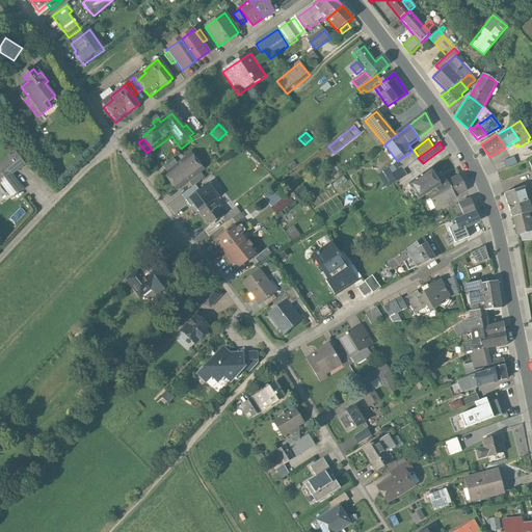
[(401,166),(403,169),(418,158),(419,157),(414,150),(413,150),(410,152),(397,161),(401,166)]
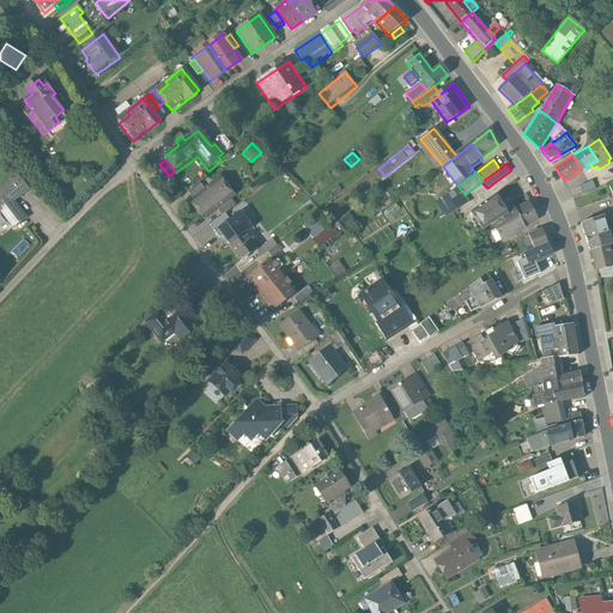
[(17,178),(12,182),(23,196),(28,193),(17,178)]
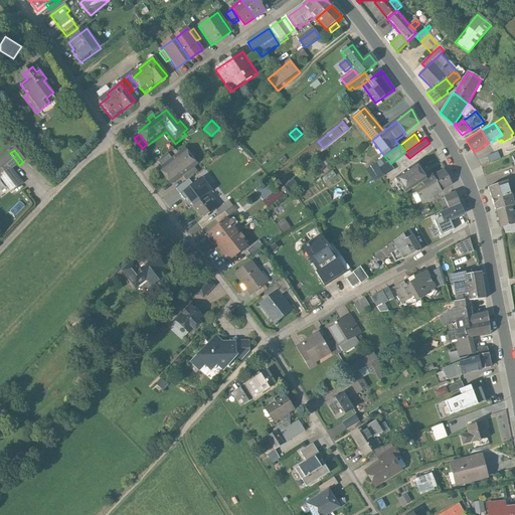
[(190,157),(184,150),(172,159),(163,167),(159,170),(165,177),(190,157)]
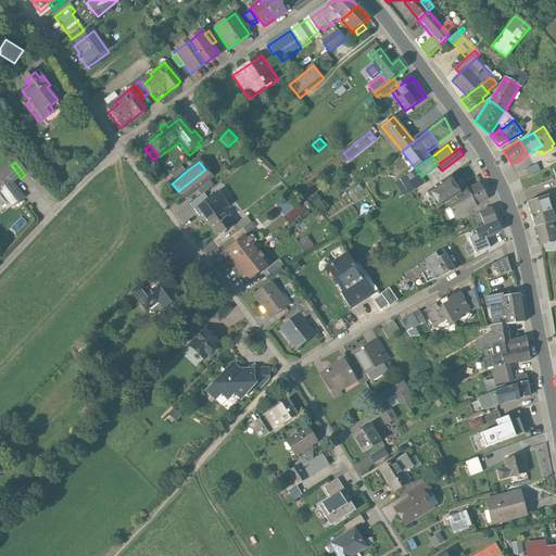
[(530,175),(538,172),(534,164),(527,167),(530,175)]
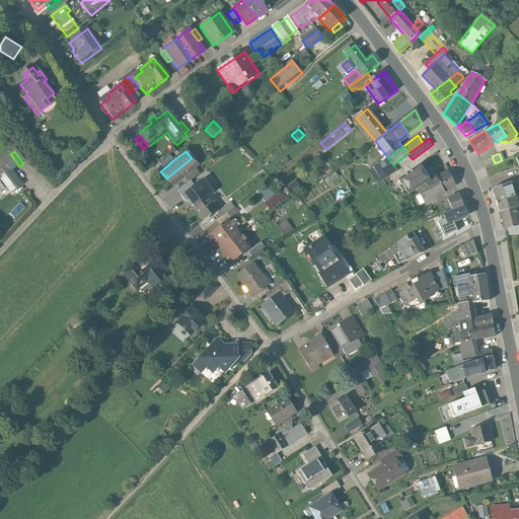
[(10,154),(0,162),(0,182),(1,182),(13,198),(24,189),(12,172),(19,166),(10,154)]
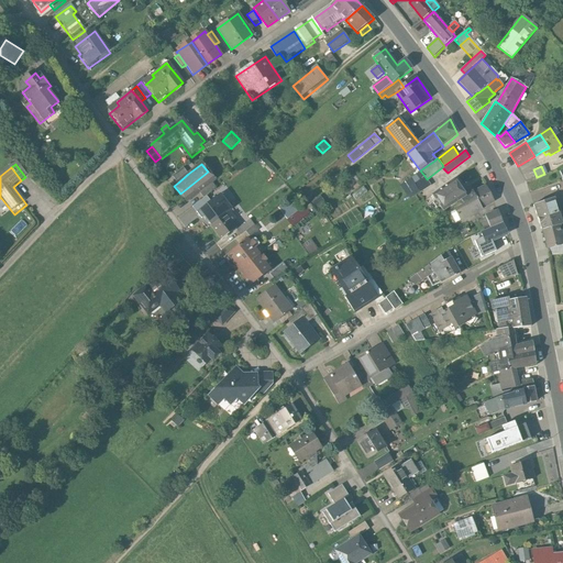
[(184,168),(174,176),(178,183),(188,174),(184,168)]
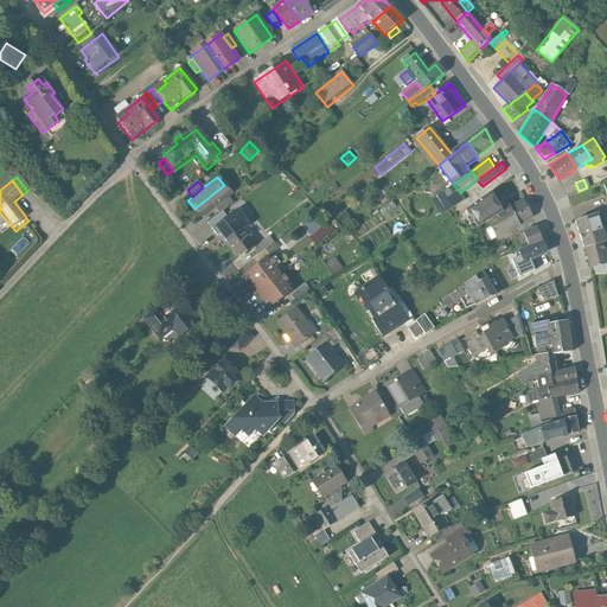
[(453,184),(442,192),(446,198),(458,190),(453,184)]
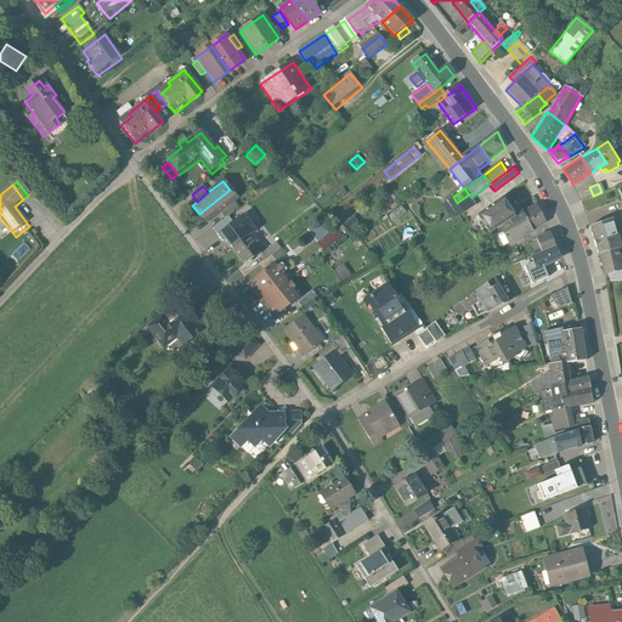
[(237,199),(230,190),(199,214),(207,224),(220,213),(232,203),(237,199)]
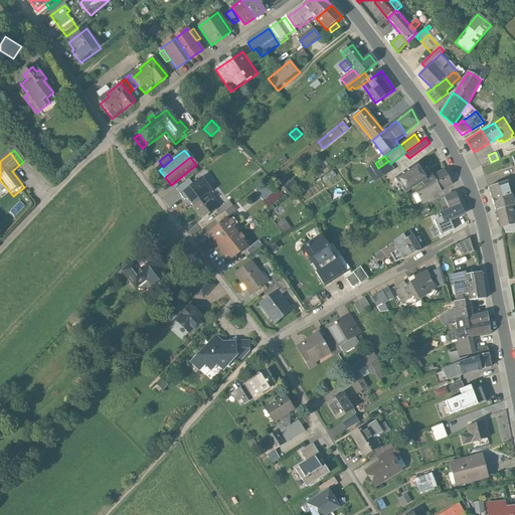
[(390,164),(388,161),(378,168),(383,176),(393,169),(390,164)]
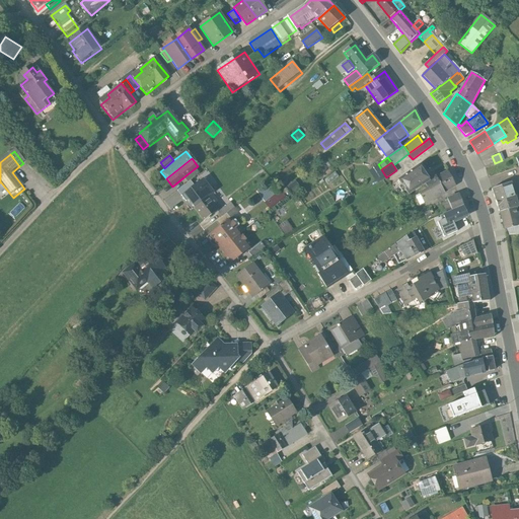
[(381,169),(378,164),(368,170),(375,182),(376,181),(377,183),(386,177),(381,169)]
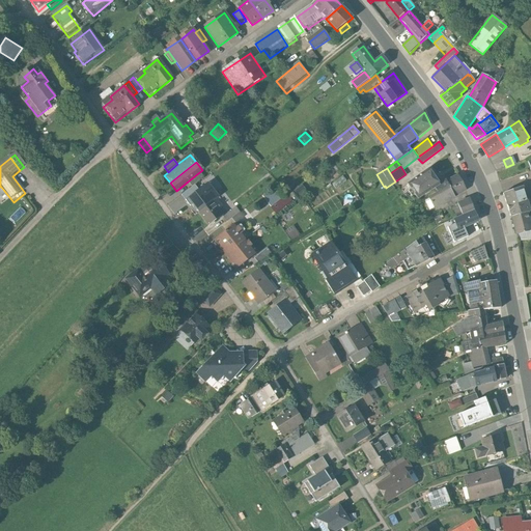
[(436,190),(440,187),(439,185),(429,171),(423,175),(412,184),(409,185),(419,200),(436,190)]
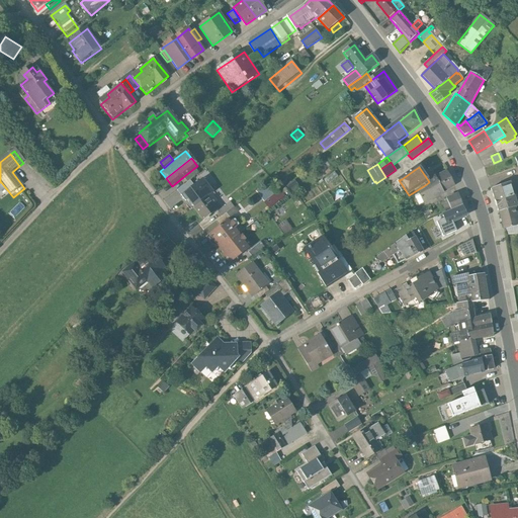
[(193,169),(183,177),(187,182),(198,174),(193,169)]
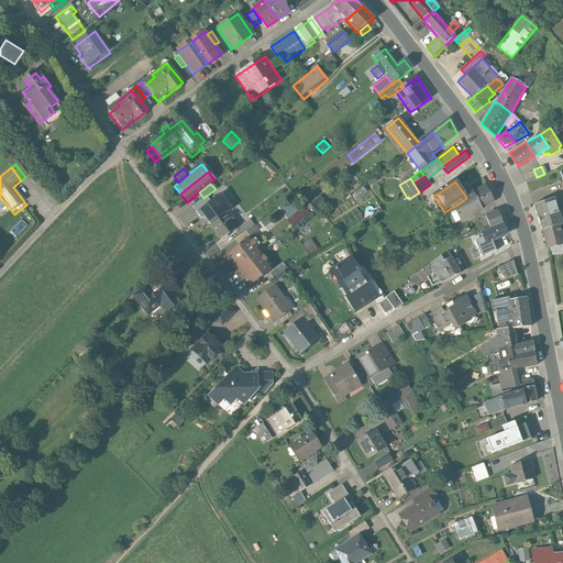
[(495,203),(486,188),(474,195),(484,210),(495,203)]
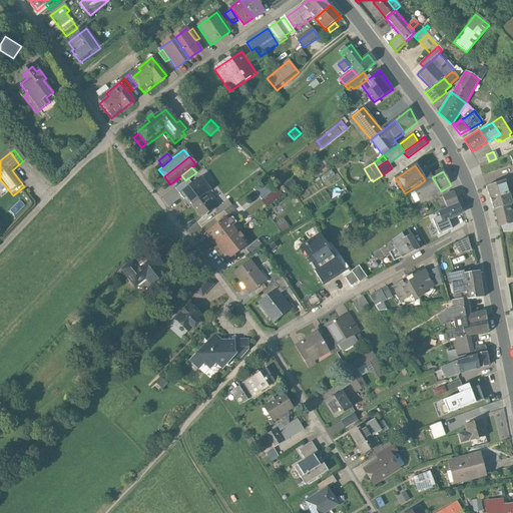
[(185,182),(190,187),(196,182),(200,180),(196,174),(185,182)]
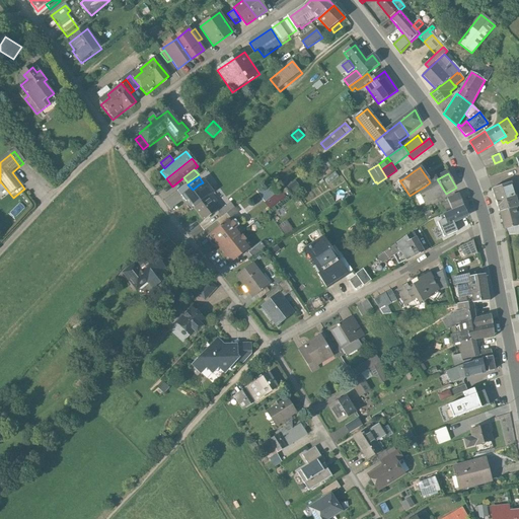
[(429,180),(430,182),(426,186),(429,191),(419,197),(425,206),(446,194),(437,179),(436,176),(429,180)]
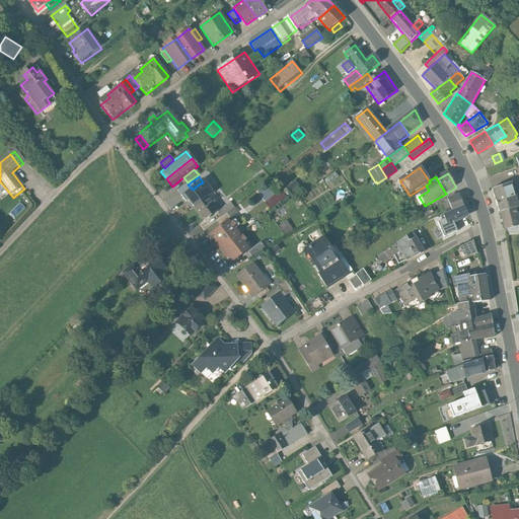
[(492,189),(500,211),(518,205),(518,202),(518,200),(512,182),(492,189)]
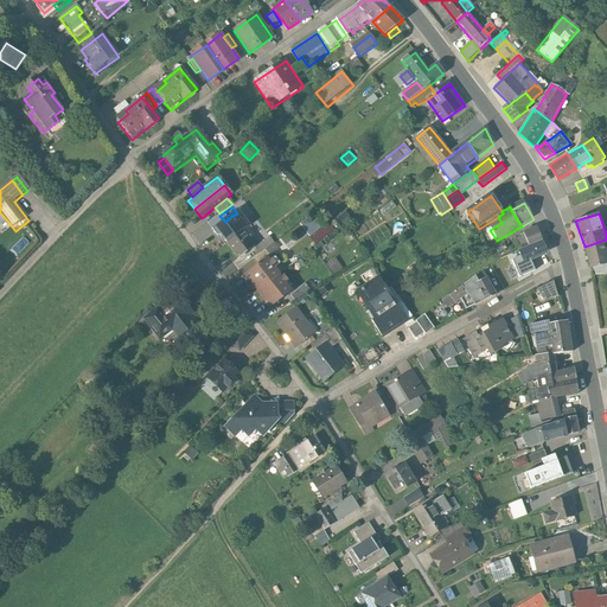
[(225,222),(216,229),(227,243),(244,230),(232,216),(225,222)]
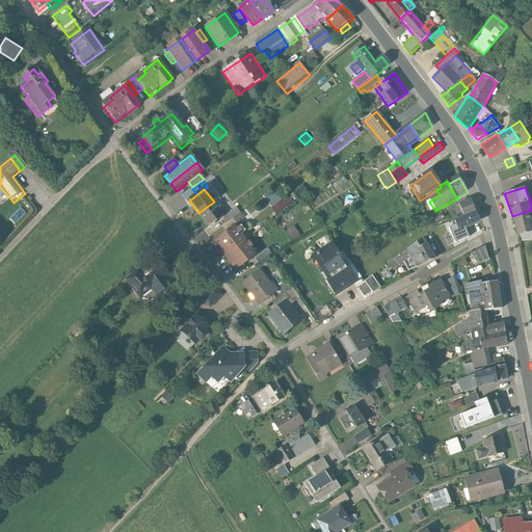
[(293,203),(289,196),(272,209),(277,215),(293,203)]
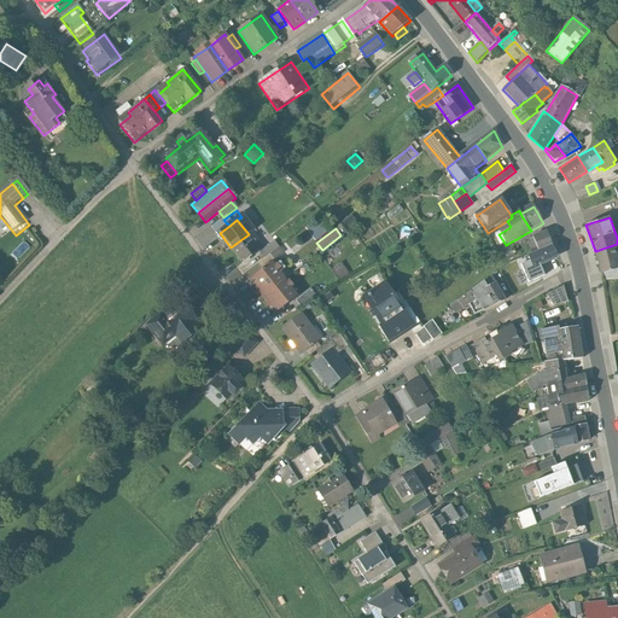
[(534,239),(540,251),(553,246),(547,232),(534,238),(534,239)]
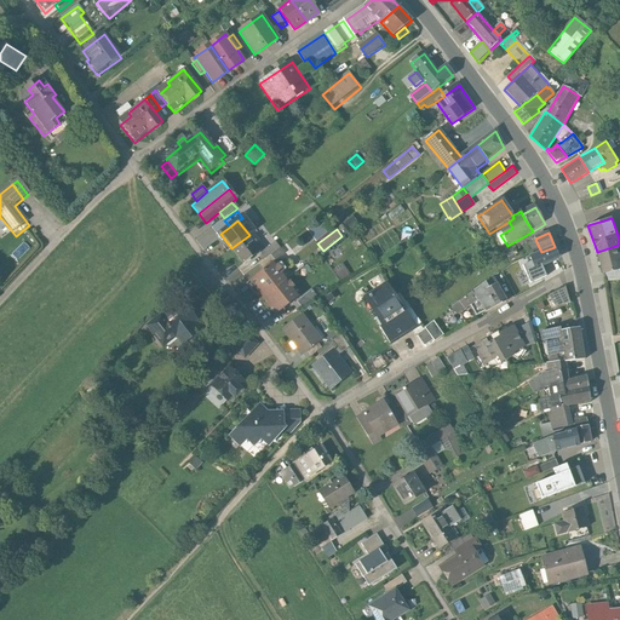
[(260,250),(250,235),(231,248),(244,263),(260,250)]
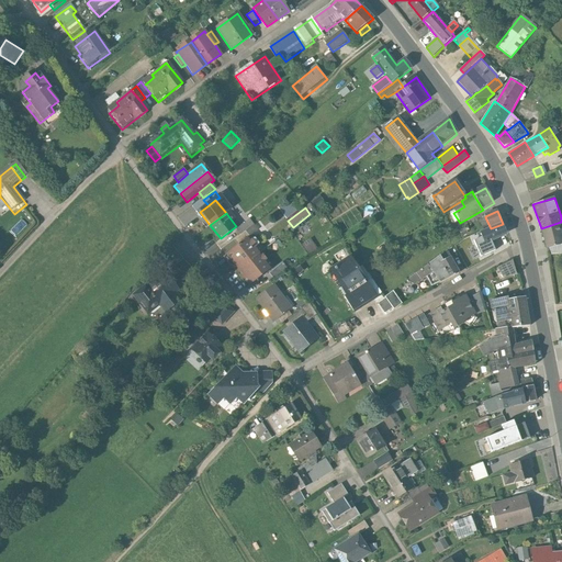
[(491,228),(485,217),(478,221),(482,233),(491,228)]
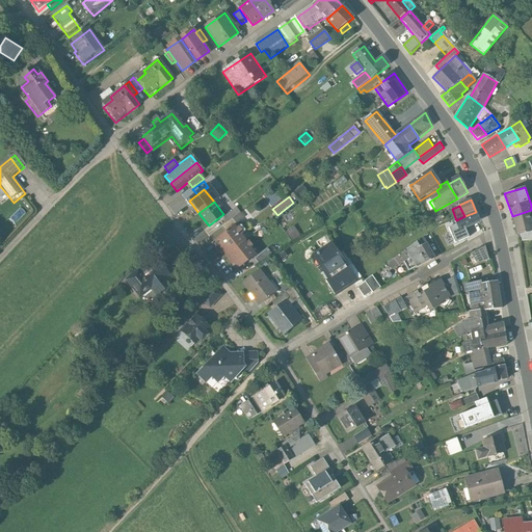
[(236,208),(224,217),(229,222),(231,221),(240,213),(236,208)]
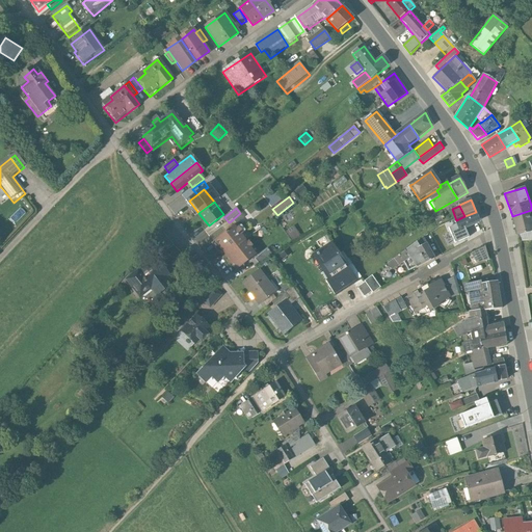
[(531,210),(512,216),(517,236),(531,232),(531,210)]
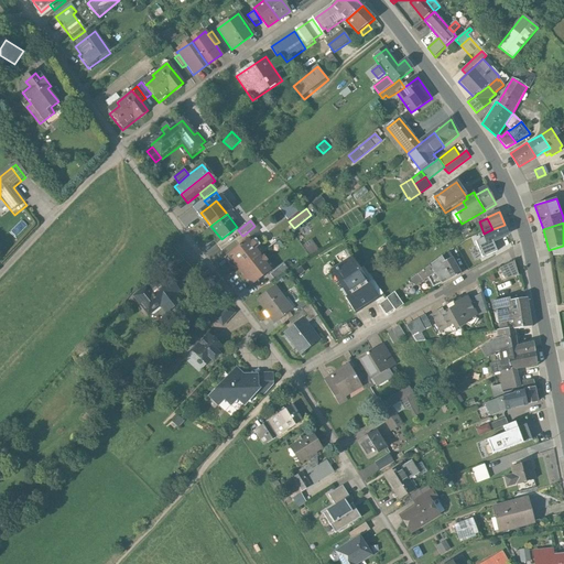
[(484,234),(481,234),(486,245),(509,236),(505,225),(492,229),(484,234)]
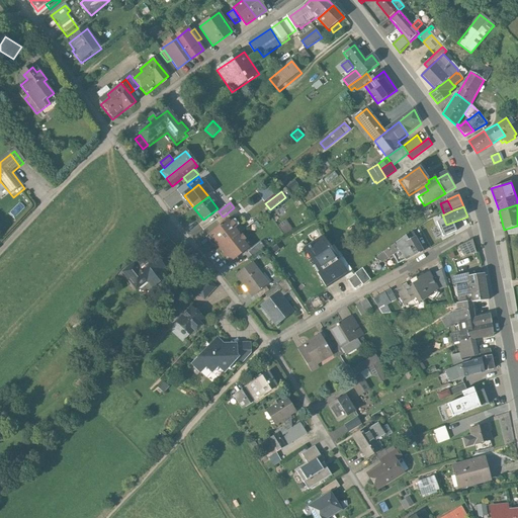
[(442,213),(428,220),(433,231),(446,225),(442,214),(442,213)]
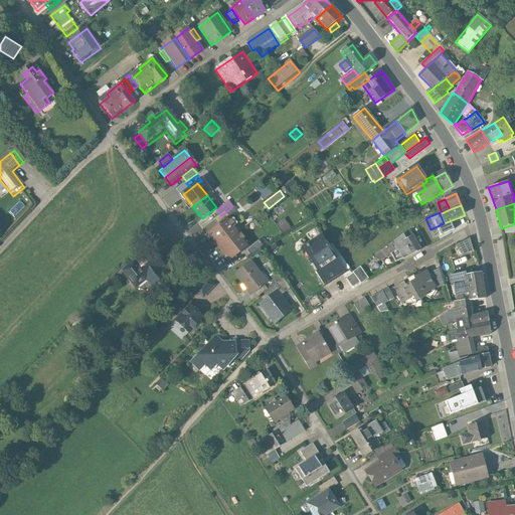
[(221,215),(214,221),(218,225),(227,218),(223,214),(221,215)]
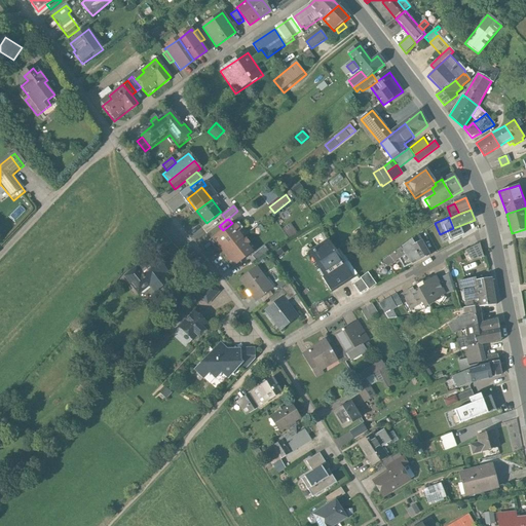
[(242,236),(232,223),(223,230),(212,239),(222,253),(242,236)]
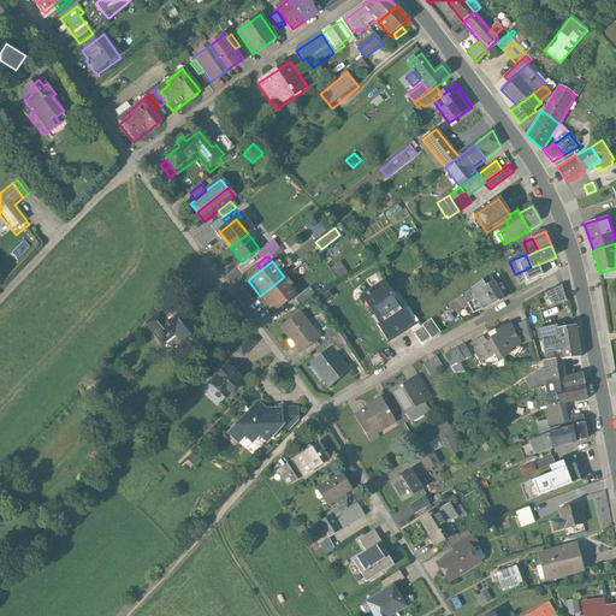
[(497,271),(502,280),(515,274),(509,261),(497,271)]
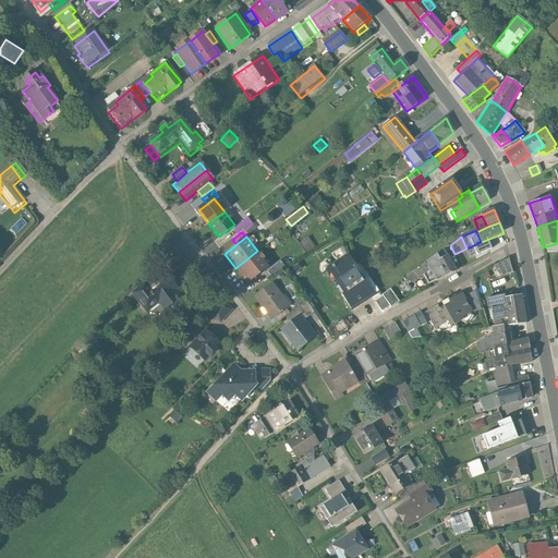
[(306,239),(301,243),(307,252),(313,247),(306,239)]
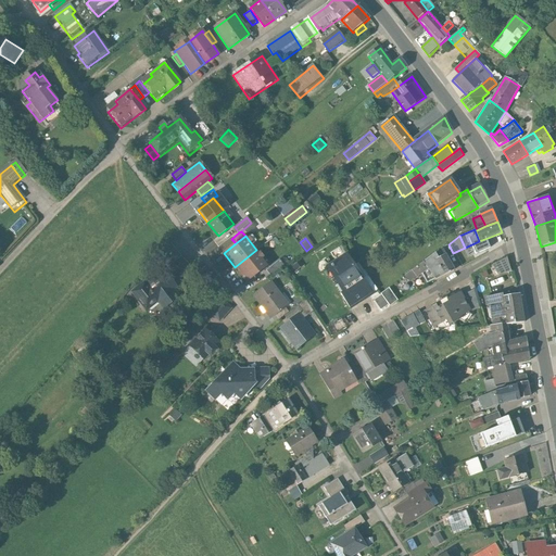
[(269,266),(256,250),(235,267),(248,283),(269,266)]
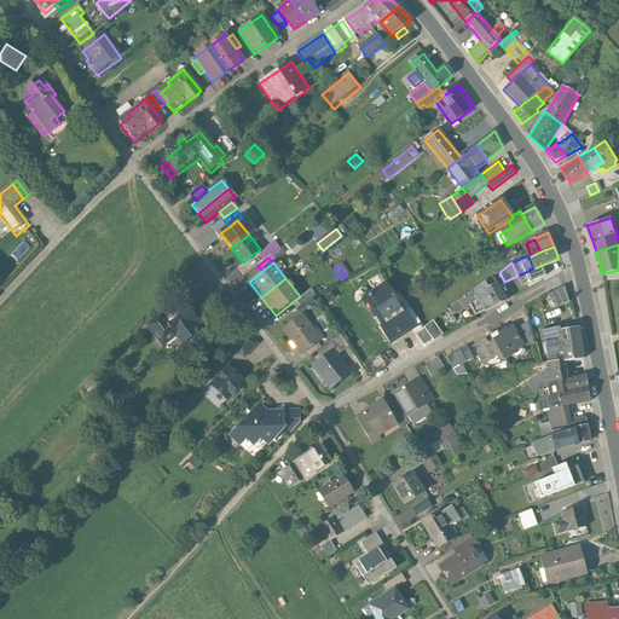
[(487,289),(484,282),(472,291),(476,300),(484,313),(505,300),(496,284),(487,289)]
